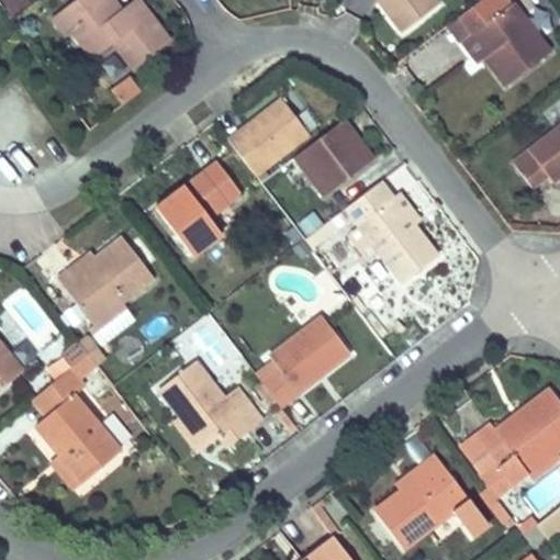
[(1,0),(14,19),(35,6),(31,0),(1,0)]
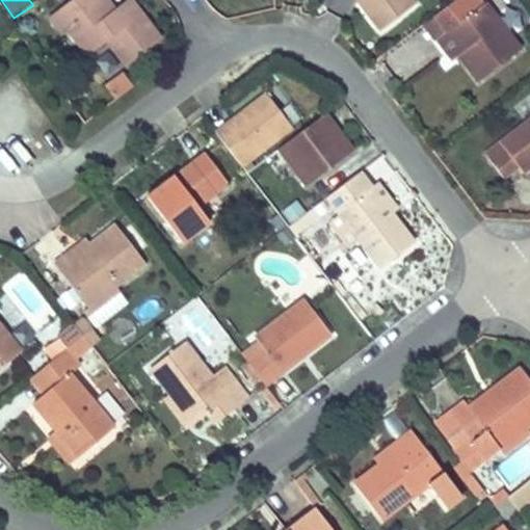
[(121,15),(115,7),(109,0),(70,0),(51,15),(61,28),(68,24),(89,52),(108,38),(128,63),(162,37),(136,3),(121,15)]
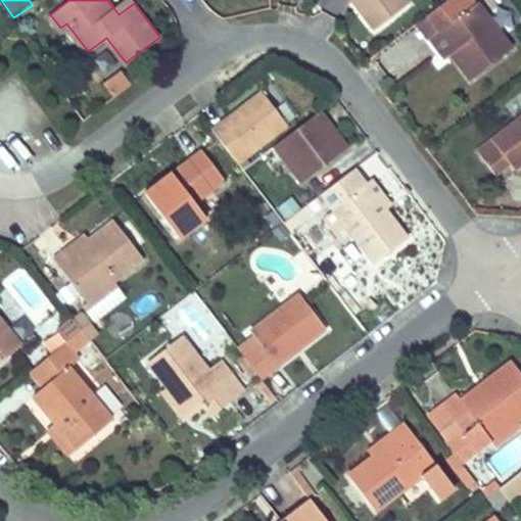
[(123,0),(113,7),(119,14),(134,3),(131,0),(123,0)]
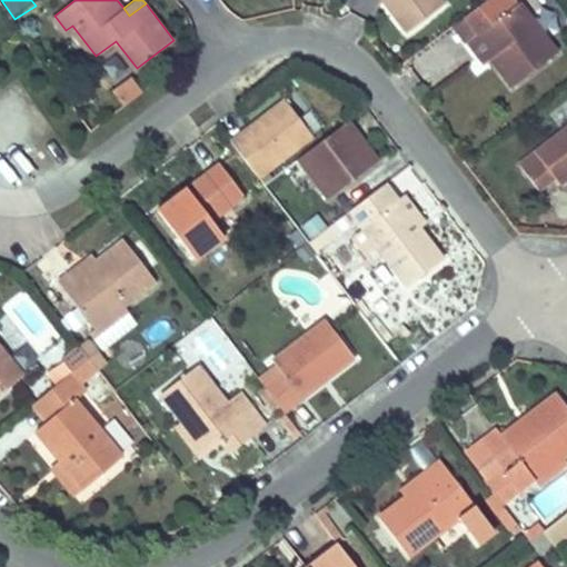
[(386,0),(409,31),(446,3),(444,0),(386,0)]
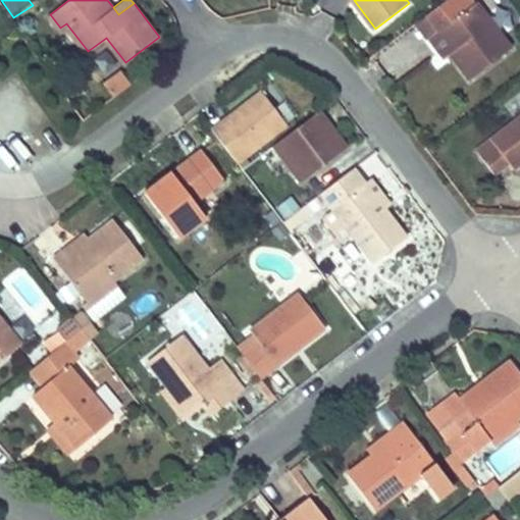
[(445,0),(426,14),(439,32),(444,28),(459,47),(454,50),(450,53),(470,80),(511,48),(476,2),(464,11),(455,0),(445,0)]
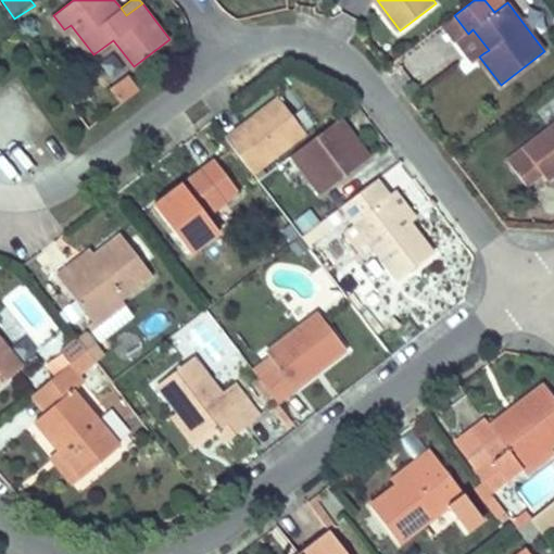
[(485,0),(494,12),(507,2),(506,0),(485,0)]
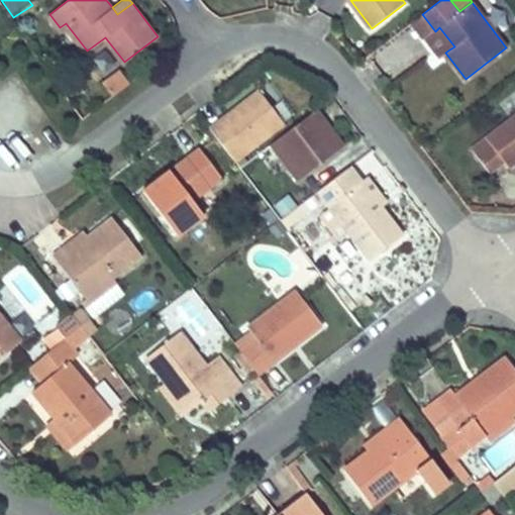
[(439,27),(435,31),(449,49),(454,46),(439,27)]
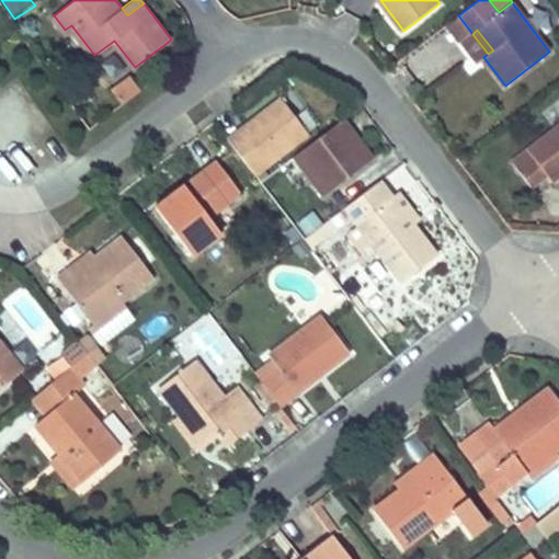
[(281,97),(228,138),(257,174),(309,133),(281,97)]
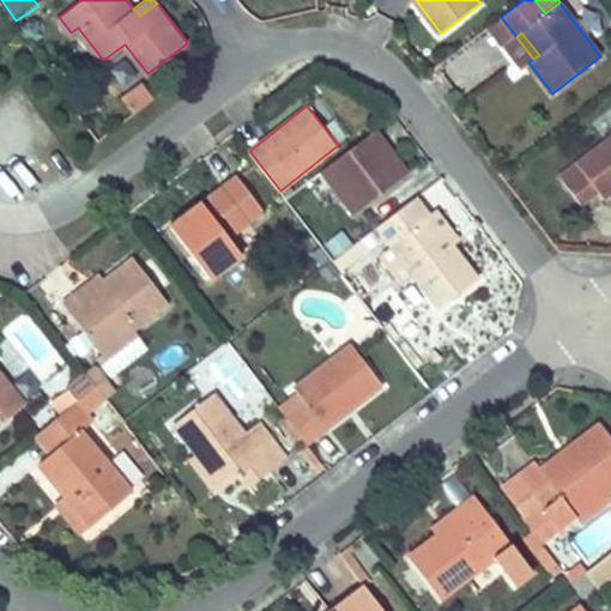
[(379,131),(322,170),(354,215),(409,174),(379,131)]
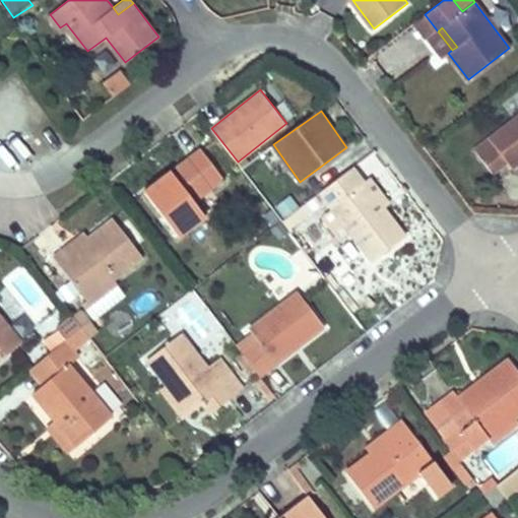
[(513,167),(517,163),(517,118),(478,149),(496,172),(509,162),(513,167)]
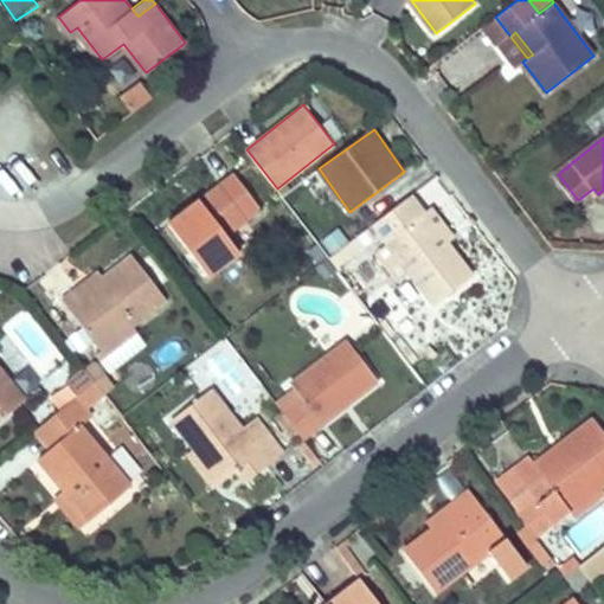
[(235,173),(169,223),(209,275),(239,252),(226,235),(262,207),(235,173)]
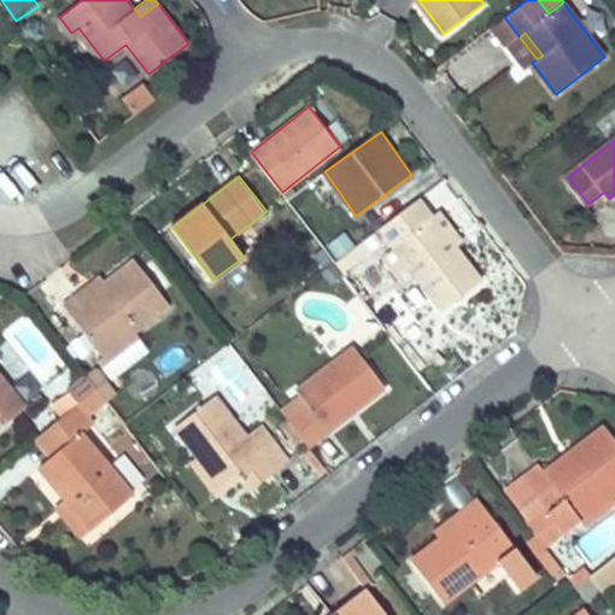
[(417,198),(380,227),(388,236),(397,247),(419,276),(444,308),(481,280),(454,245),(433,217),(417,198)]
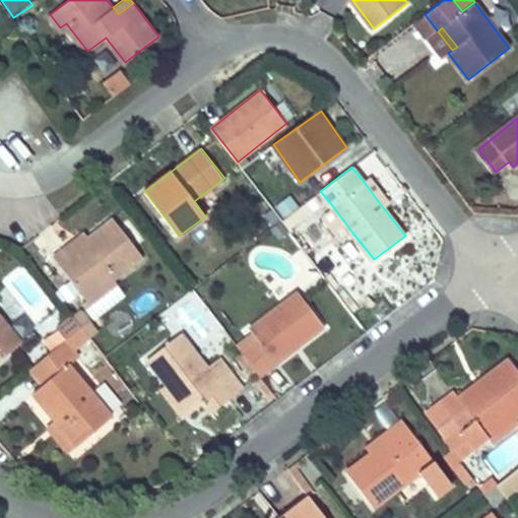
[(371,178),(365,183),(382,206),(388,201),(371,178)]
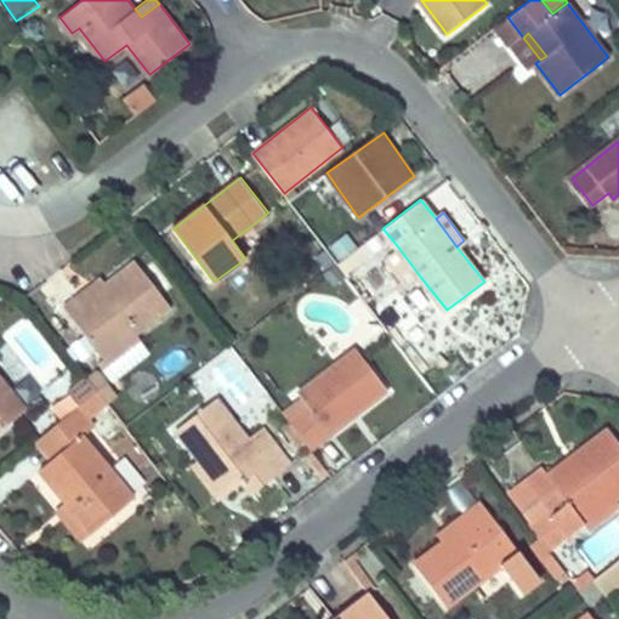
[(382,228),(376,233),(385,243),(391,238),(382,228)]
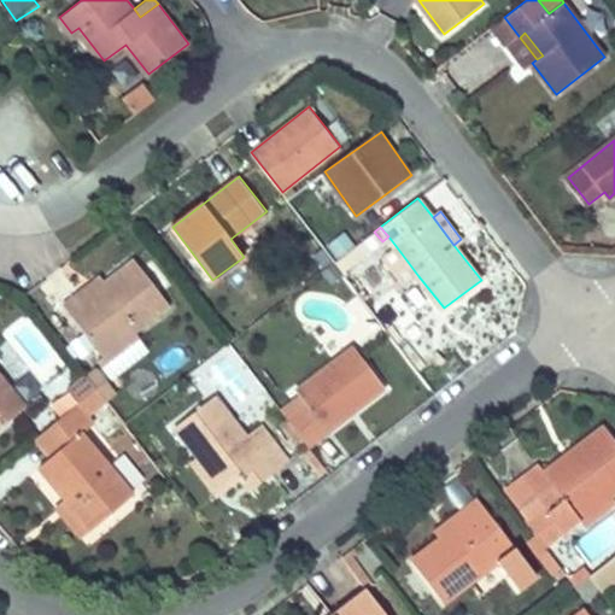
[(374,232),(355,246),(363,257),(382,241),(374,232)]
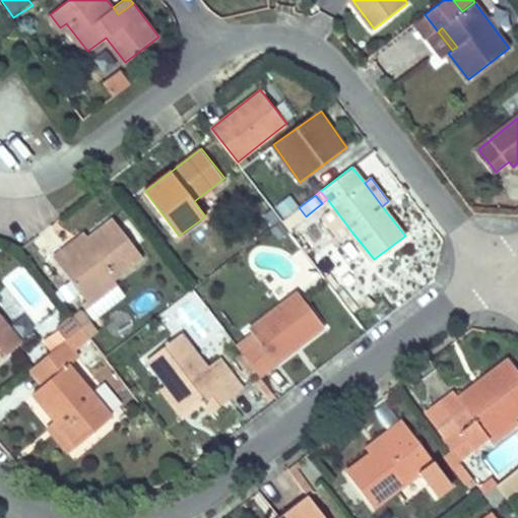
[(299,207),(282,220),(288,229),(306,216),(299,207)]
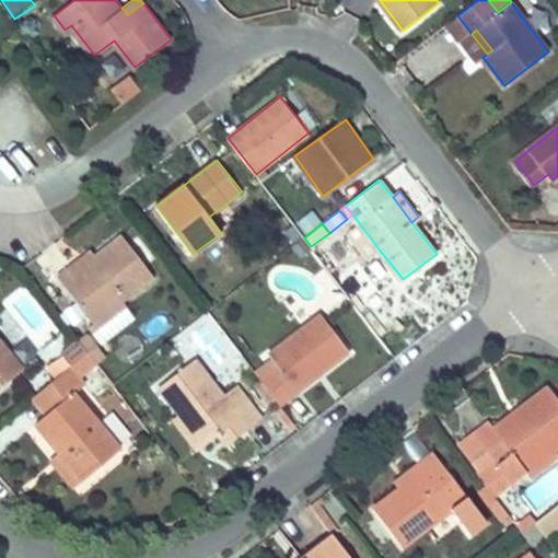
[(380,251),(360,224),(349,232),(370,258),(380,251)]
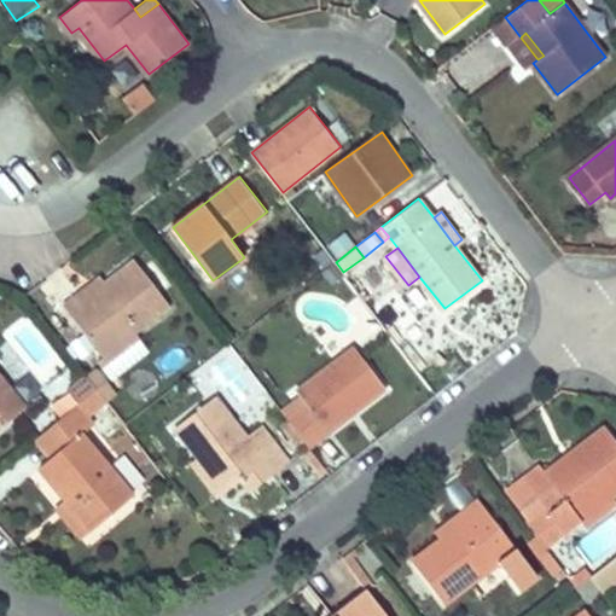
[(81,292),(65,304),(105,356),(135,332),(169,304),(135,259),(105,282),(85,298),(81,292)]
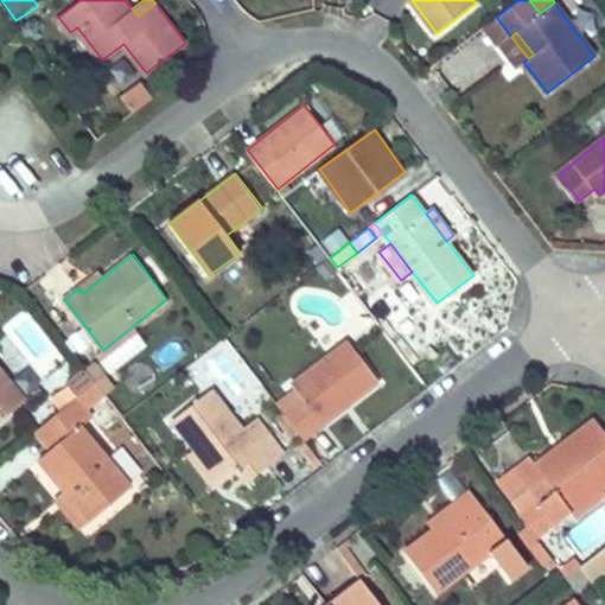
[(99,272),(80,287),(83,293),(103,276),(99,272)]
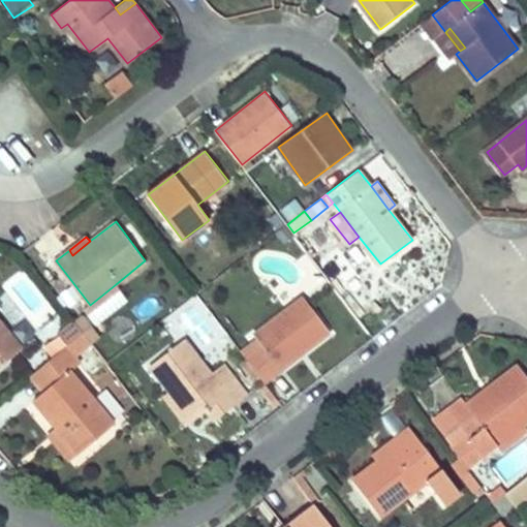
[(116,284),(90,305),(93,310),(120,289),(116,284)]
